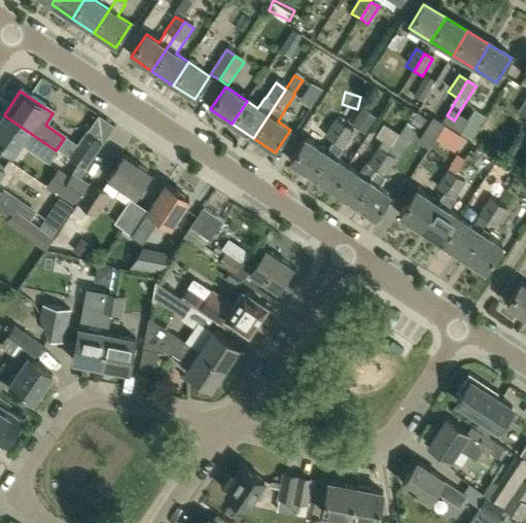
[(47,163),(56,150),(4,115),(0,120),(0,147),(12,155),(20,144),(47,163)]
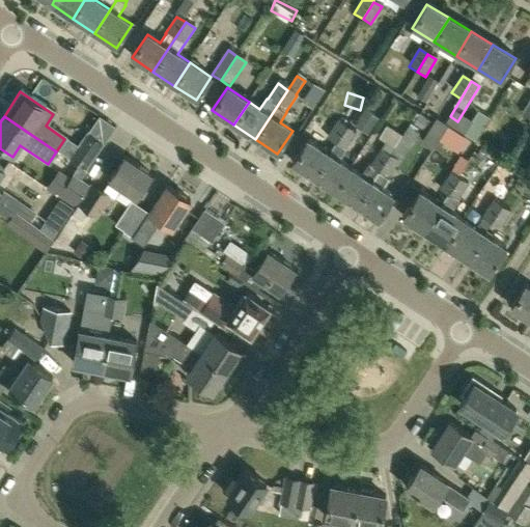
[(465,139),(467,140),(475,145),(490,123),(479,116),(471,129),(465,139)]
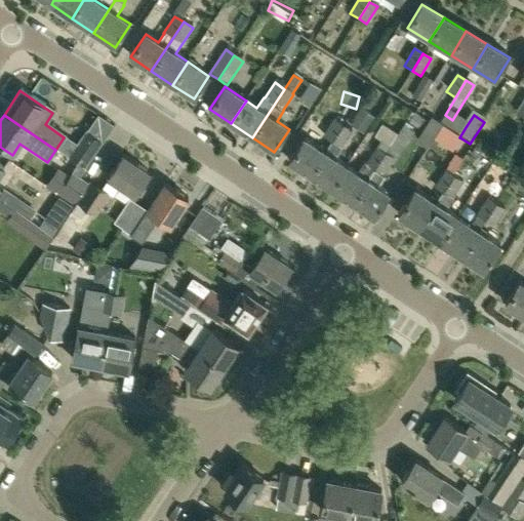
[(387,120),(376,129),(389,144),(399,135),(387,120)]
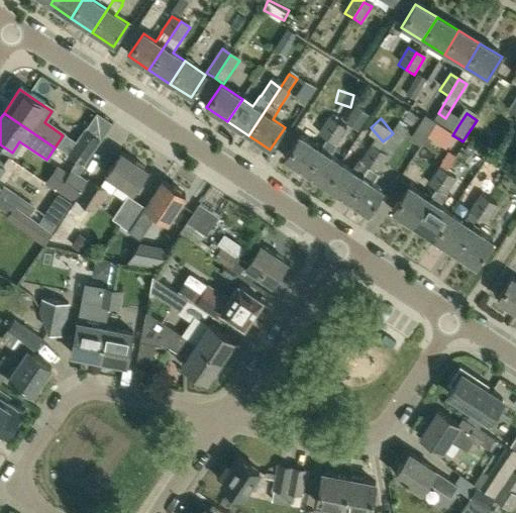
[(326,141),(337,125),(329,119),(318,136),(326,141)]
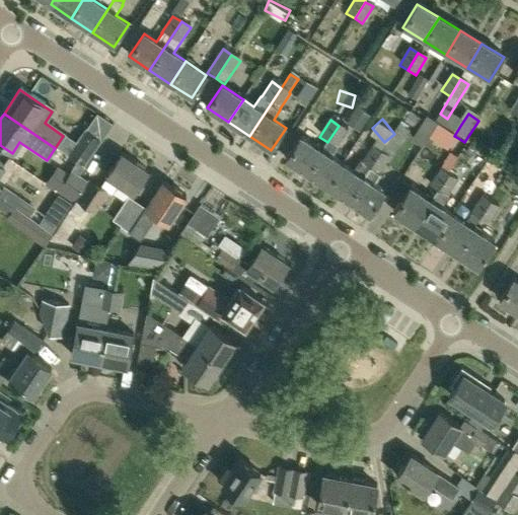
[(321,152),(306,174),(327,189),(343,165),(331,158),(338,149),(337,148),(348,132),(339,126),(327,142),(321,152)]
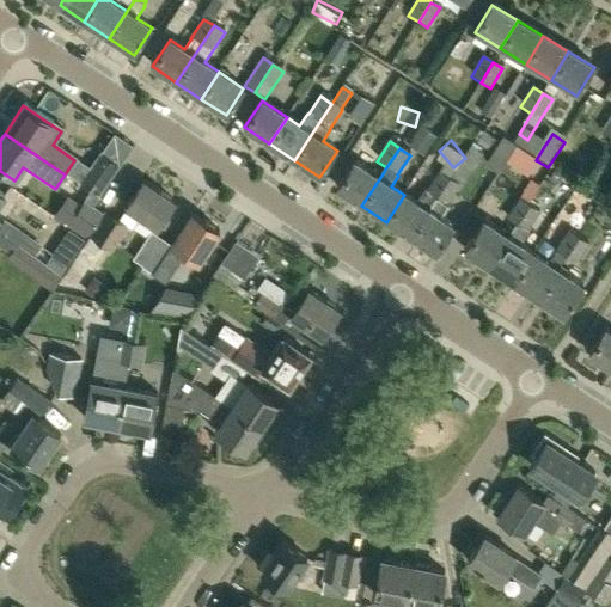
[(96,195),(116,167),(102,157),(81,184),(96,195)]
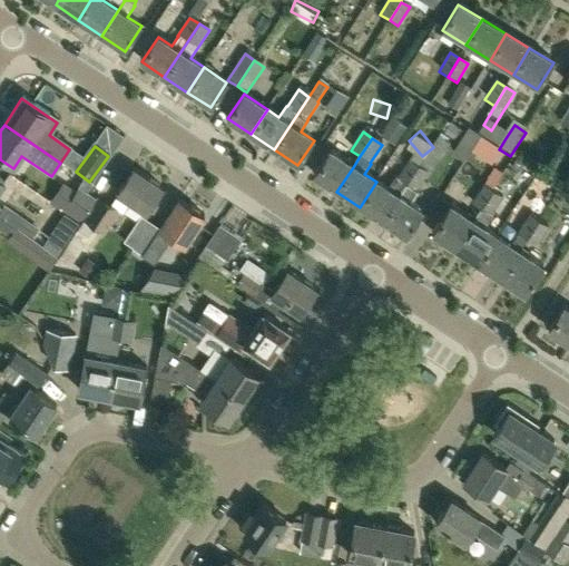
[(313,176),(336,192),(353,167),(330,152),(313,176)]
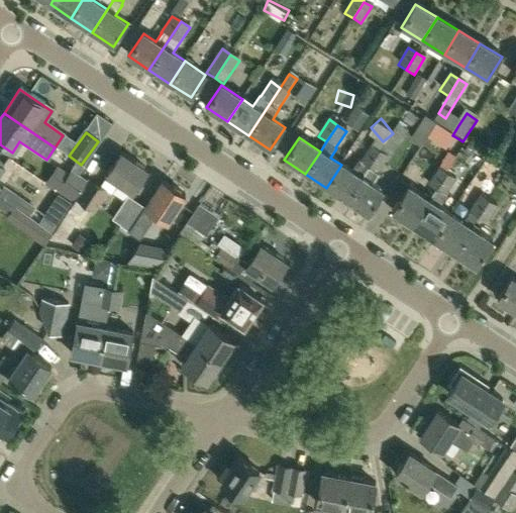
[(341,165),(326,188),(347,201),(362,179),(380,152),(371,146),(359,164),(358,164),(352,173),(341,165)]
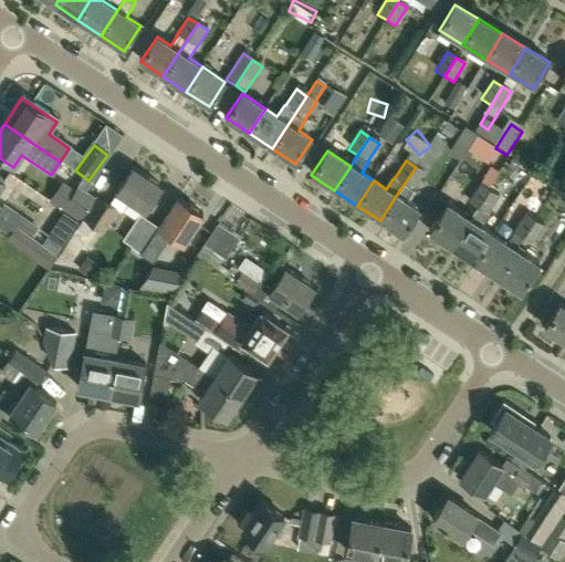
[(416,167),(396,196),(380,220),(403,236),(419,211),(407,203),(415,191),(414,190),(425,174),(416,167)]
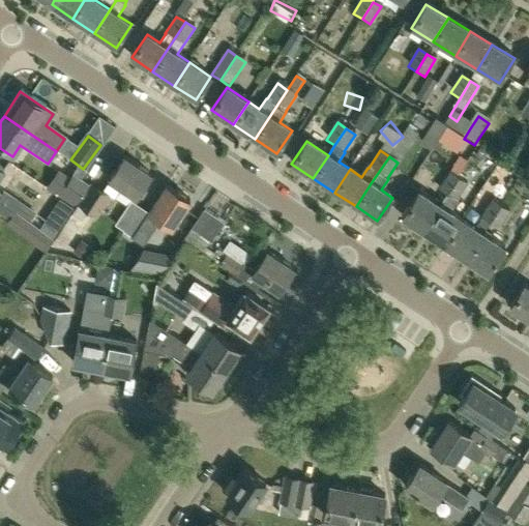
[(135,199),(149,176),(122,157),(107,180),(135,199)]
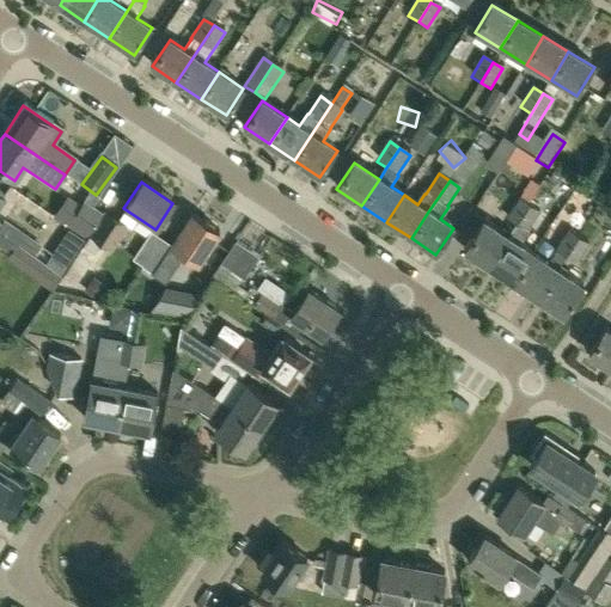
[(0,202),(4,197),(0,195),(0,234),(16,245),(17,246),(23,238),(4,225),(0,230),(0,202)]
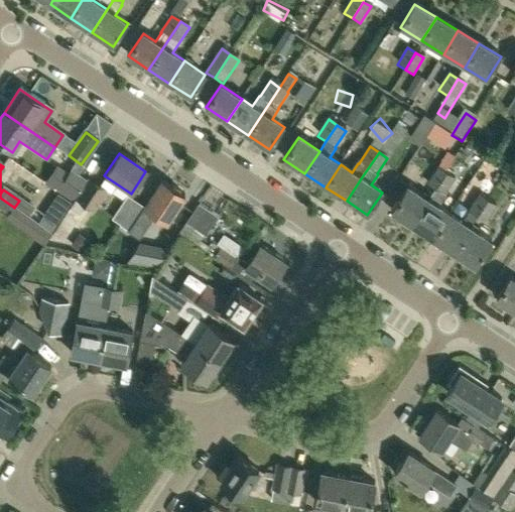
[(436,190),(446,174),(438,168),(428,184),(436,190)]
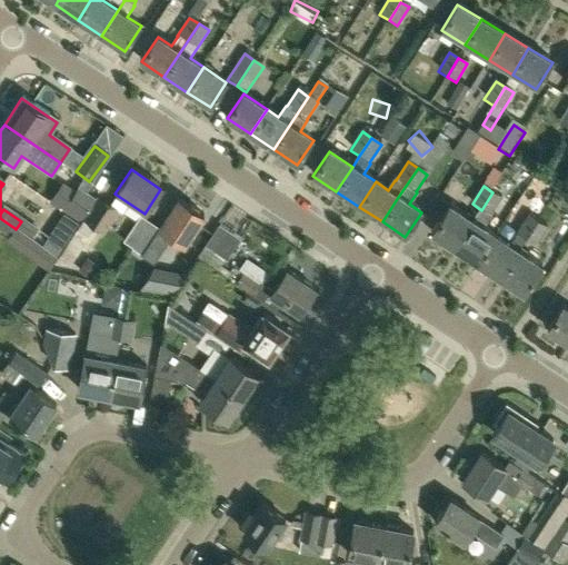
[(481,210),(474,221),(455,250),(478,265),(486,254),(496,237),(485,228),(492,217),(490,215),(501,198),(492,192),(481,210)]
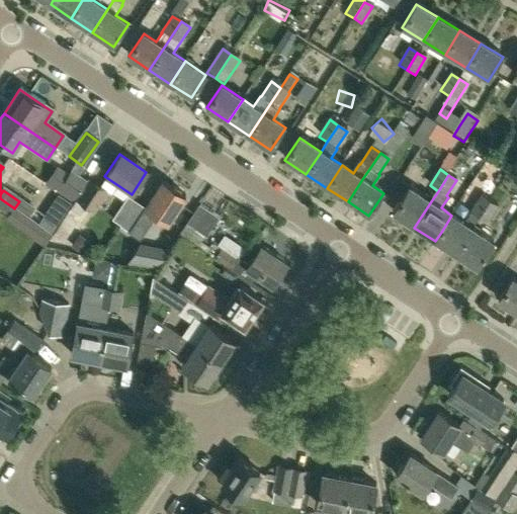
[(74,202),(86,209),(91,213),(105,192),(87,180),(74,201),(74,202)]
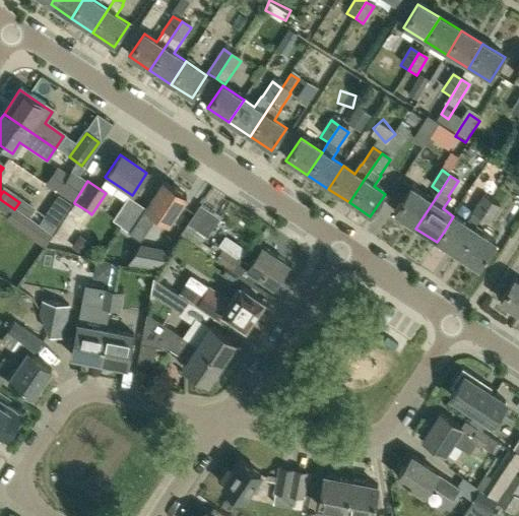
[(167,224),(185,197),(163,183),(144,209),(136,204),(121,228),(139,240),(154,216),(167,224)]
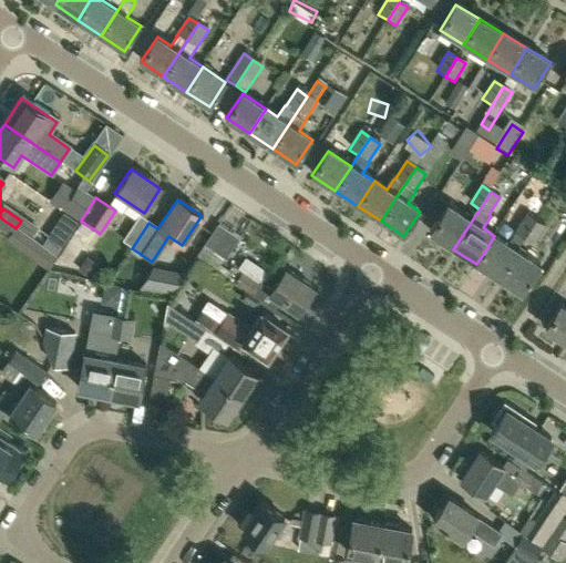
[(430,234),(453,249),(472,221),(449,205),(430,234)]
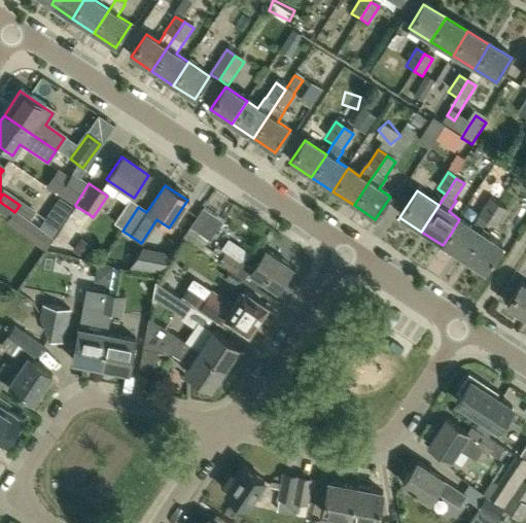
[(113,224),(123,231),(138,207),(129,201),(113,224)]
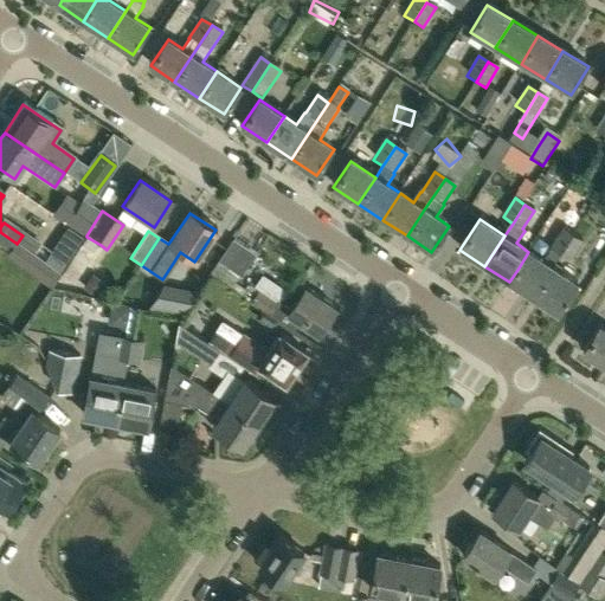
[(559,257),(572,237),(562,231),(549,251),(559,257)]
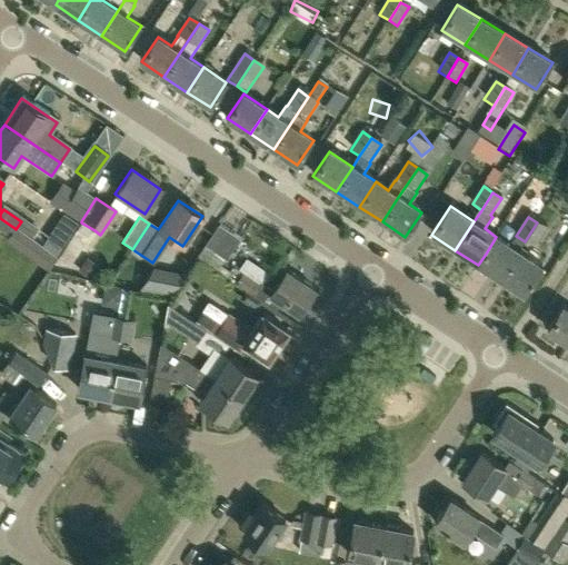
[(0,235),(9,240),(16,229),(15,228),(0,218),(0,235)]
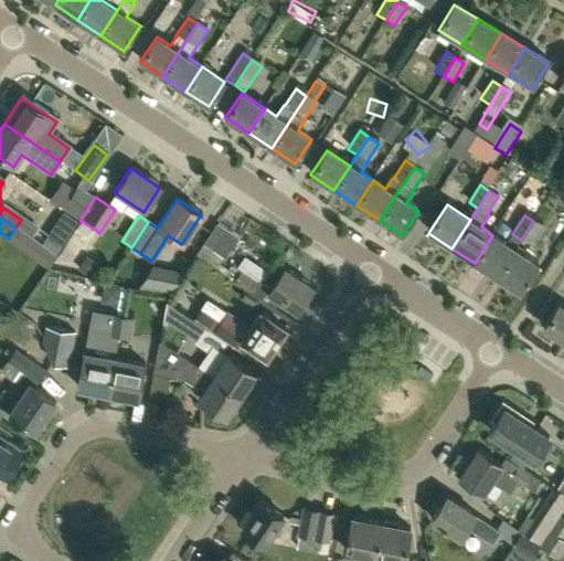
[(543,228),(533,221),(521,240),(531,246),(543,228)]
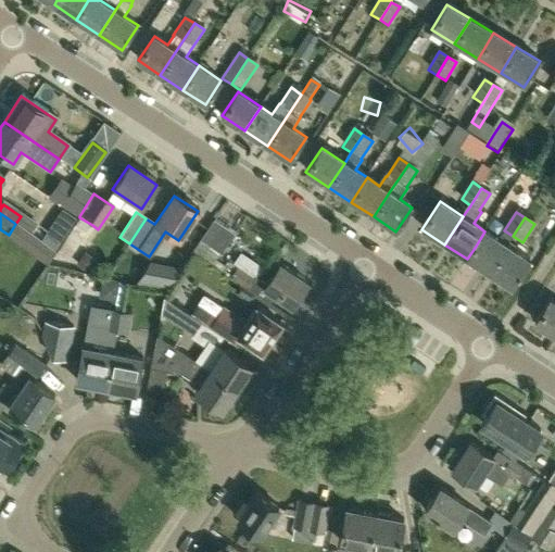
[(200,241),(210,248),(223,228),(213,221),(200,241)]
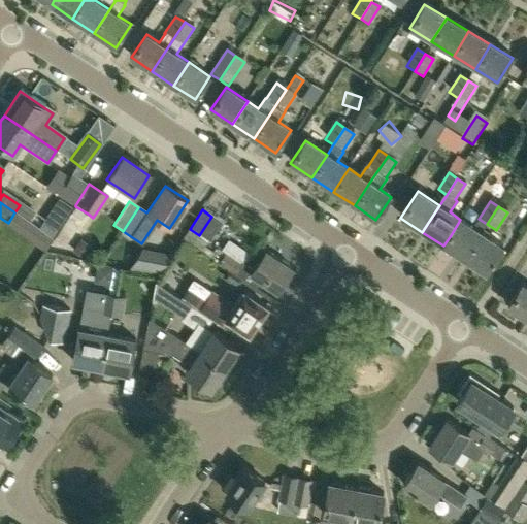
[(211,217),(199,235),(208,241),(221,223),(211,217)]
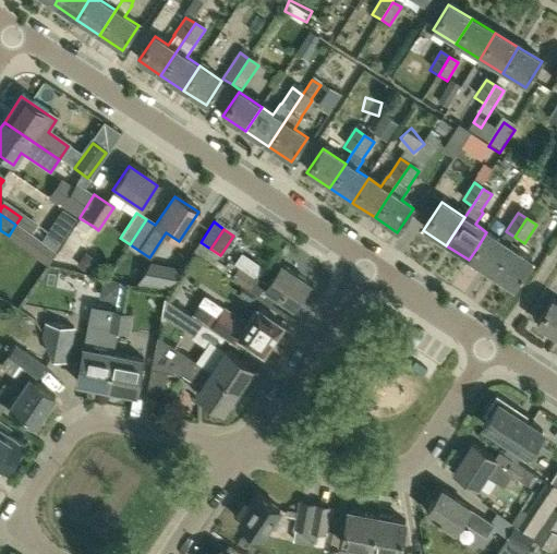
[(469,260),(492,275),(509,247),(486,232),(476,249),(469,260)]
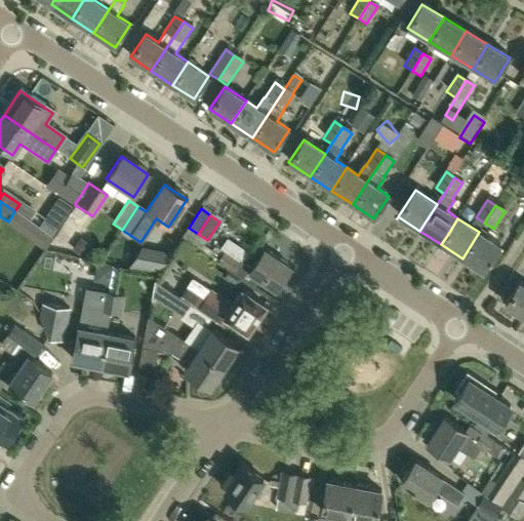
[(43,232),(33,245),(43,252),(51,239),(43,232)]
